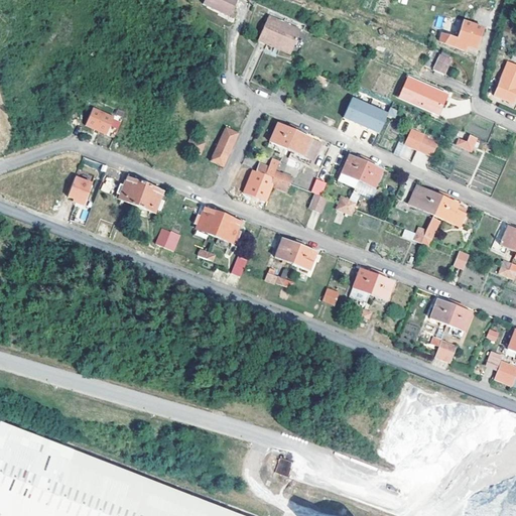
[(205,0),(204,3),(229,16),(237,0),(205,0)]
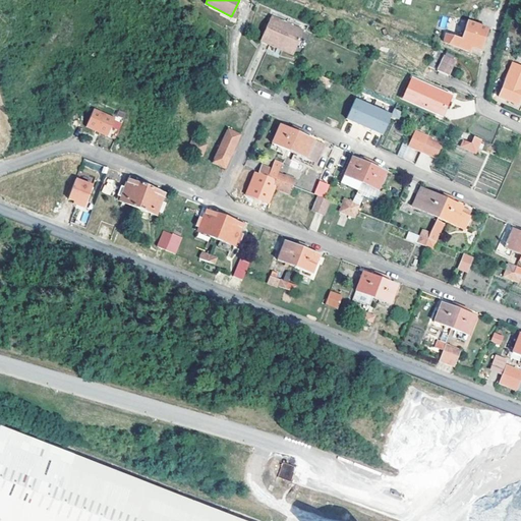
[(278,44),(295,51),(303,33),(271,17),(259,41),(276,49),(278,44)]
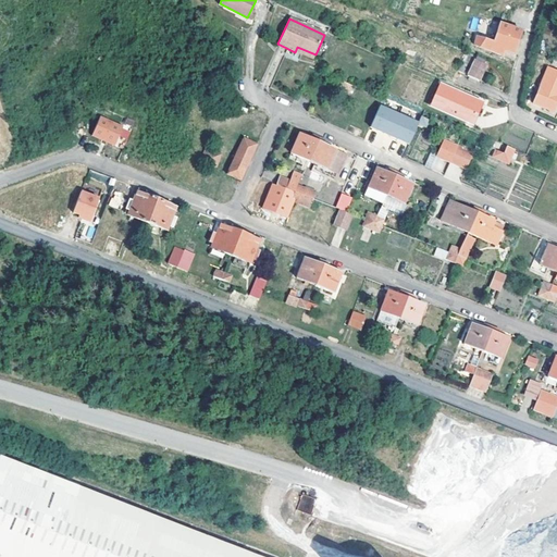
[(522,32),(498,23),(494,36),(485,34),(479,36),(475,46),(500,56),(502,50),(514,54),(522,32)]
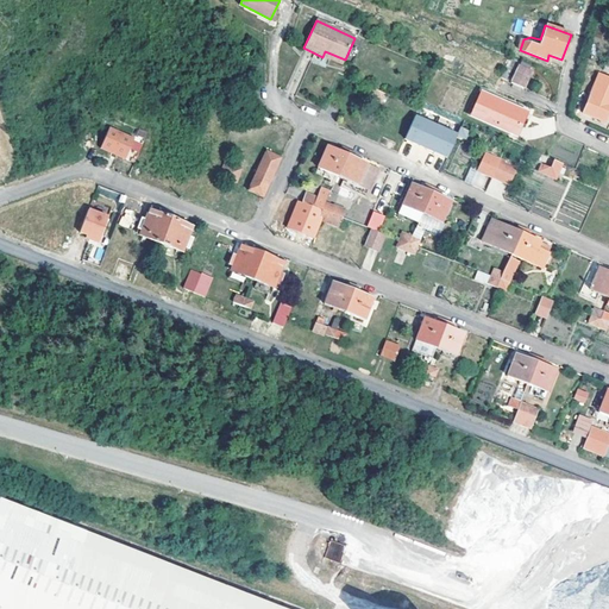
[(341,66),(345,60),(325,51),(322,57),(341,66)]
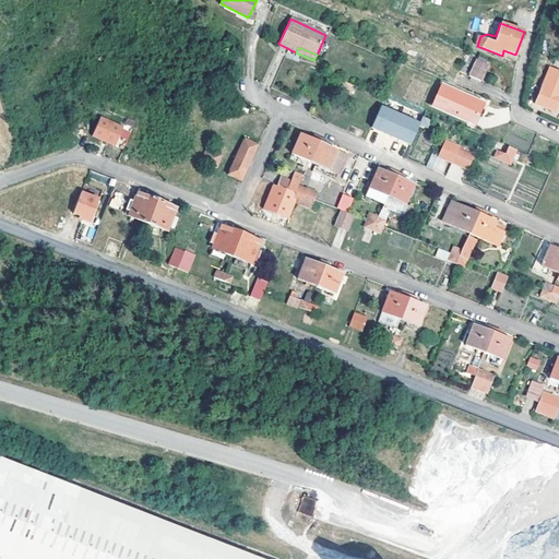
[(487,66),(476,60),(468,76),(479,82),(487,66)]
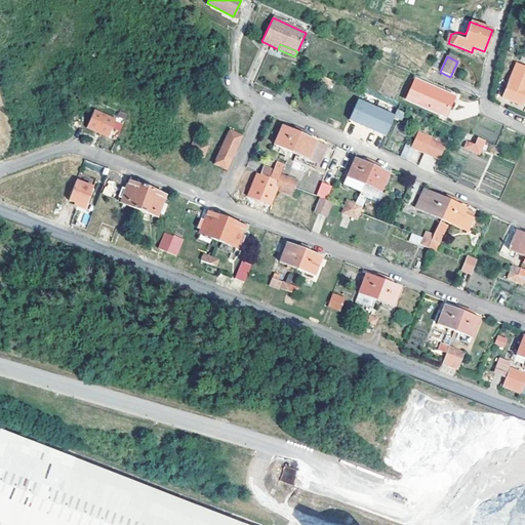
[(501,97),(517,104),(524,88),(524,84),(524,68),(515,65),(508,82),(501,97)]
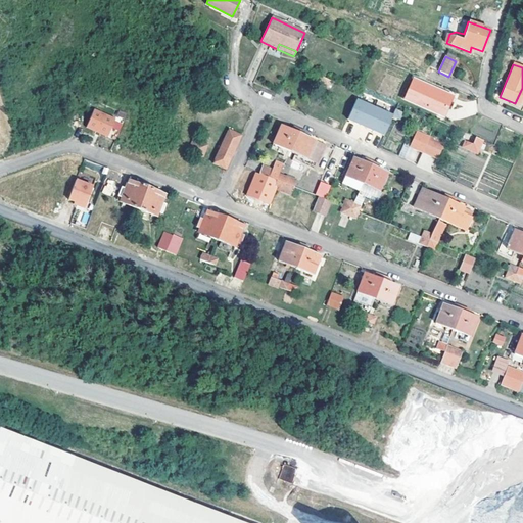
[(312,80),(319,83),(322,77),(315,74),(312,80)]
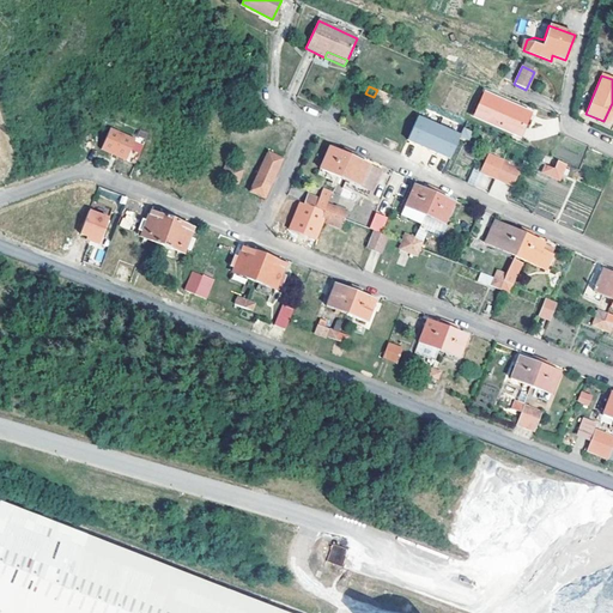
[(377,90),(374,97),(383,102),(386,95),(377,90)]
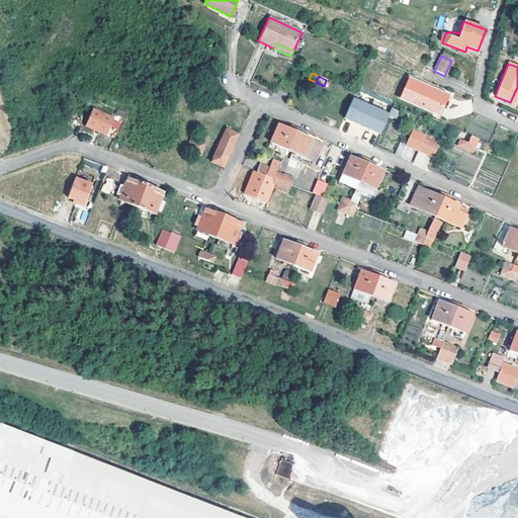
[(446,95),(409,79),(400,98),(437,115),(446,95)]
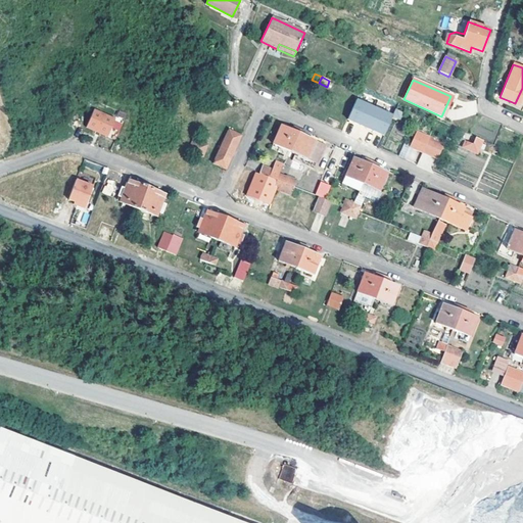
[(384,112),(391,115),(394,110),(387,106),(384,112)]
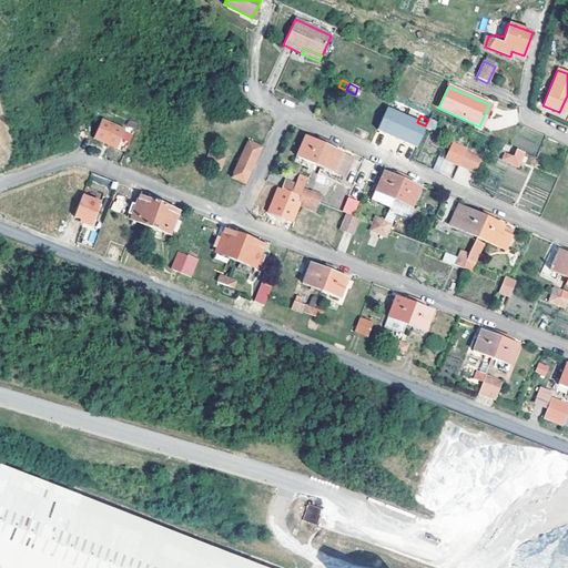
[(101,120),(93,139),(115,149),(123,130),(101,120)]
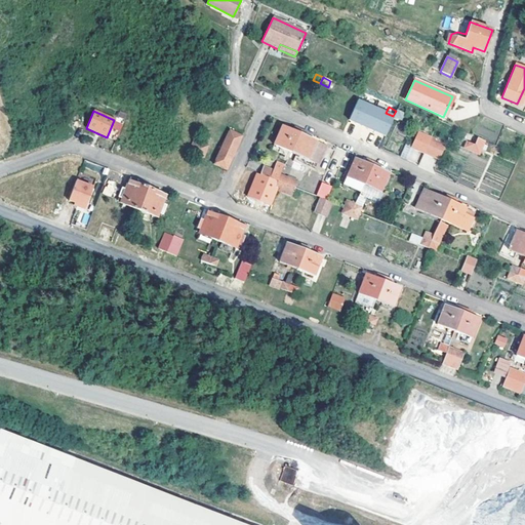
[(396,111),(393,116),(399,119),(402,113),(396,111)]
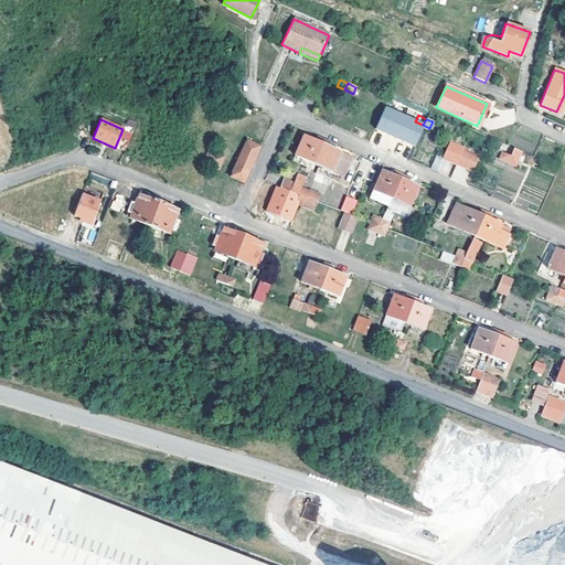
[(310,169),(312,164),(323,140),(316,137),(313,140),(304,136),(292,161),(310,169)]
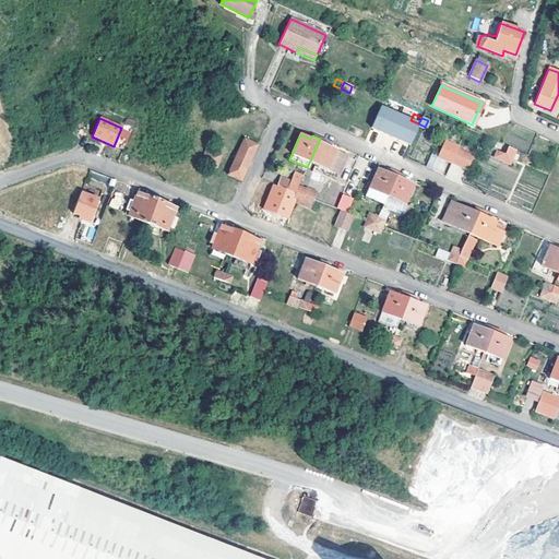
[(235,157),(249,164),(258,145),(244,139),(235,157)]
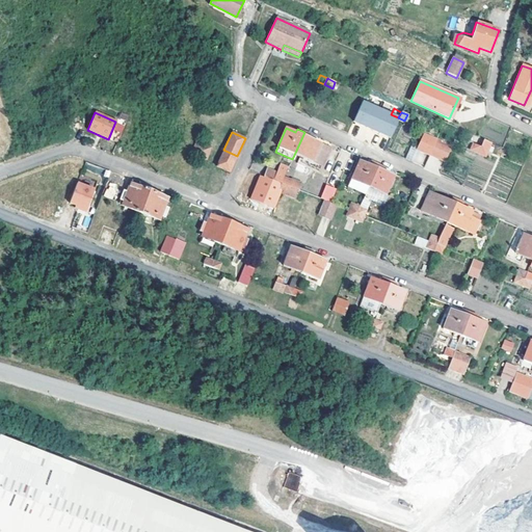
[(304,132),(294,155),(321,167),(329,148),(309,138),(311,135),(304,132)]
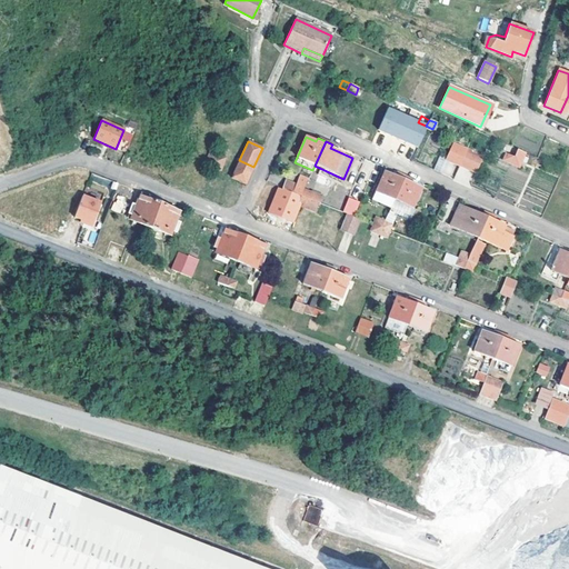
[(443,159),(458,166),(465,150),(450,143),(443,159)]
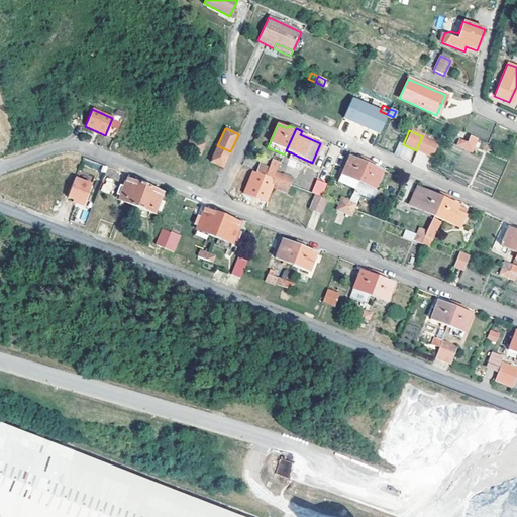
[(422,136),(416,150),(431,157),(437,143),(422,136)]
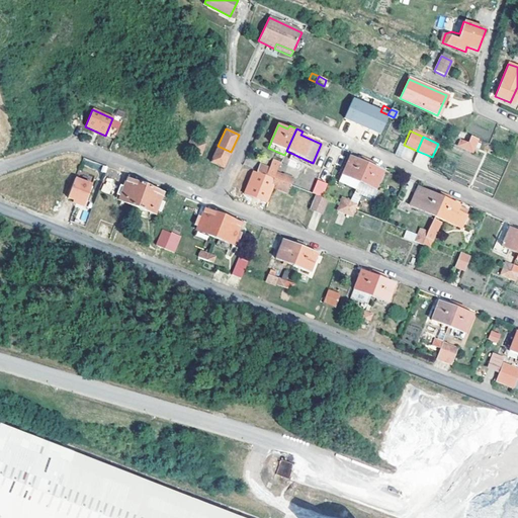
[(191,152),(193,153),(197,142),(190,140),(188,145),(187,150),(191,152)]
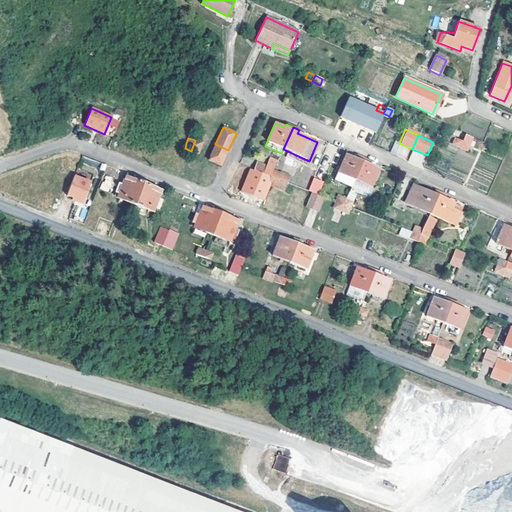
[(452,145),(459,148),(462,142),(455,138),(452,145)]
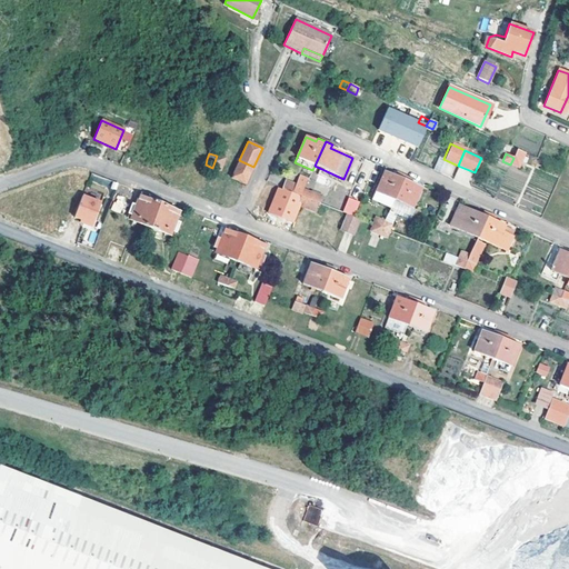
[(220,170),(225,159),(217,156),(212,168),(220,170)]
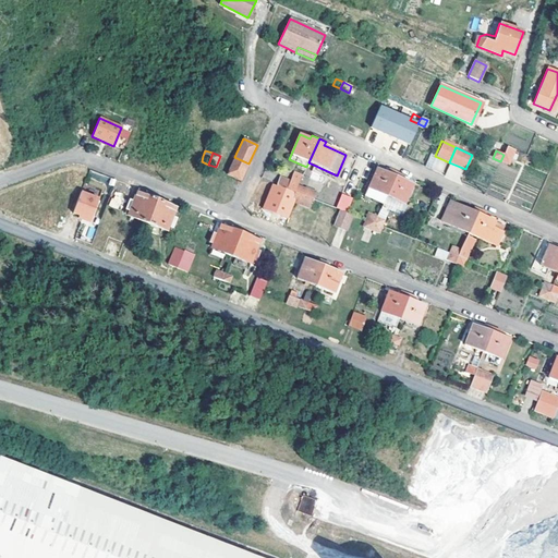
[(504,155),(500,161),(508,165),(511,157),(504,155)]
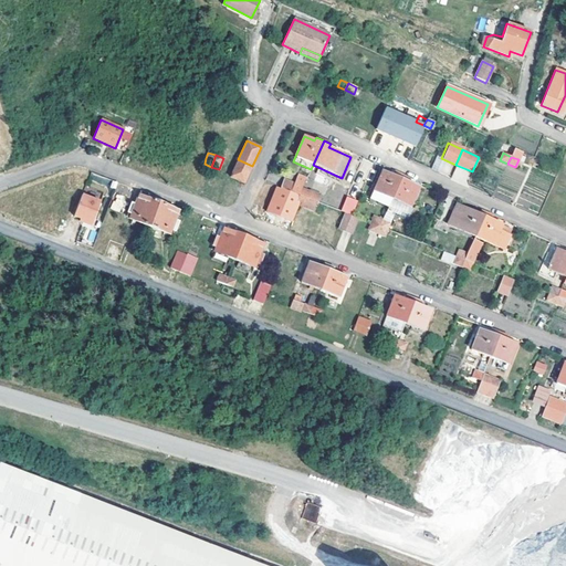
[(243,184),(252,166),(238,159),(237,164),(230,178),(243,184)]
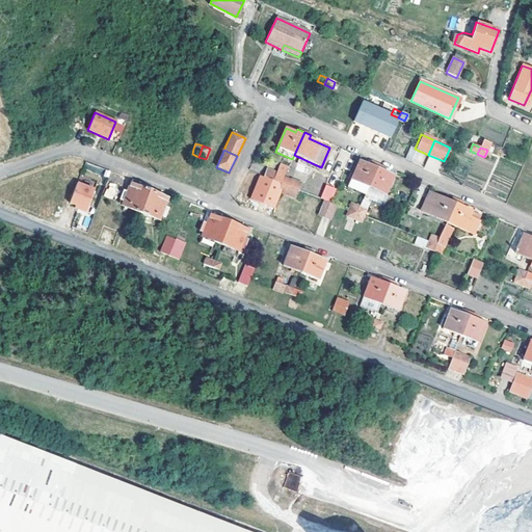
[(429,156),(424,168),(436,174),(442,161),(429,156)]
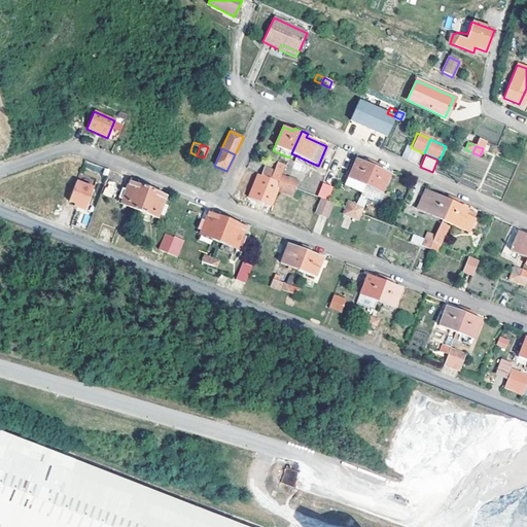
[(361,191),(363,186),(374,164),(366,161),(365,164),(355,160),(345,185),(361,191)]
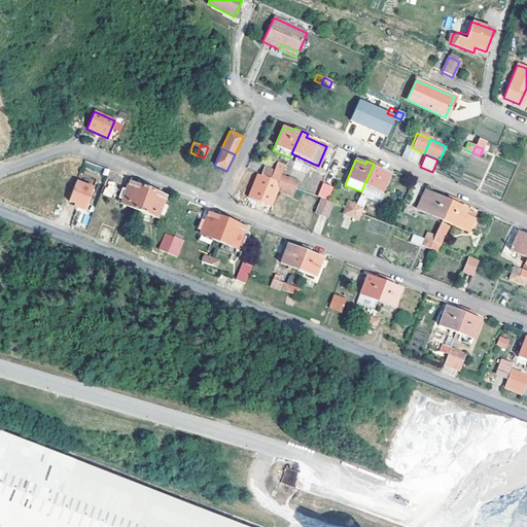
[(295,161),(292,168),(300,171),(303,164),(295,161)]
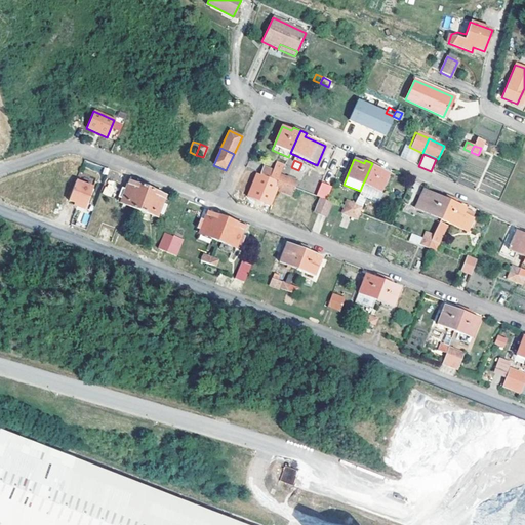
[(261,174),(279,182),(282,174),(285,166),(277,163),(274,170),(265,167),(261,174)]
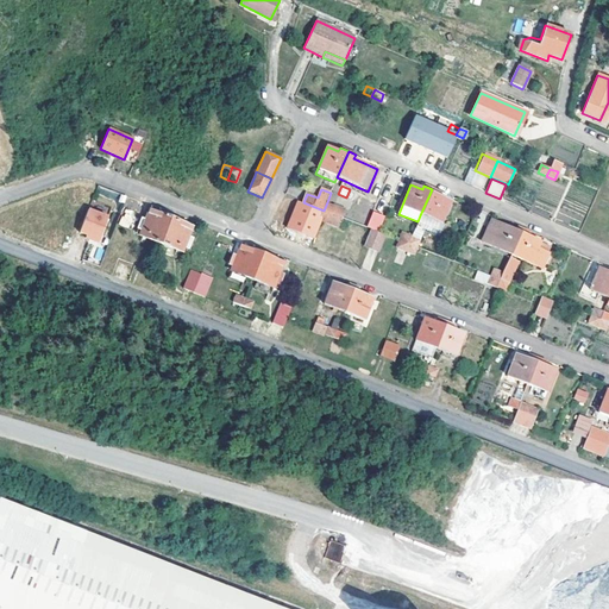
[(446,195),(432,189),(420,215),(440,224),(450,202),(444,200),(446,195)]
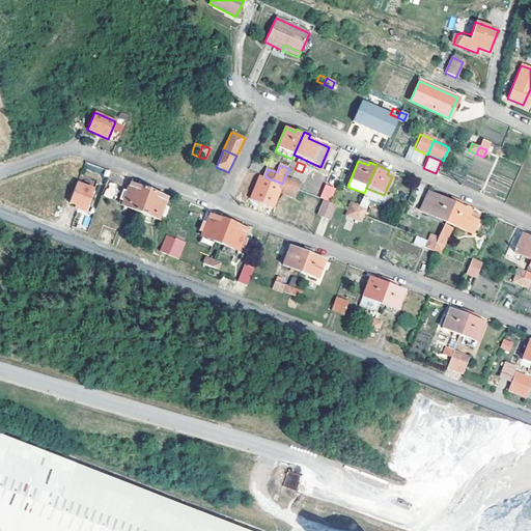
[(261,184),(279,191),(282,184),(264,176),(261,184)]
